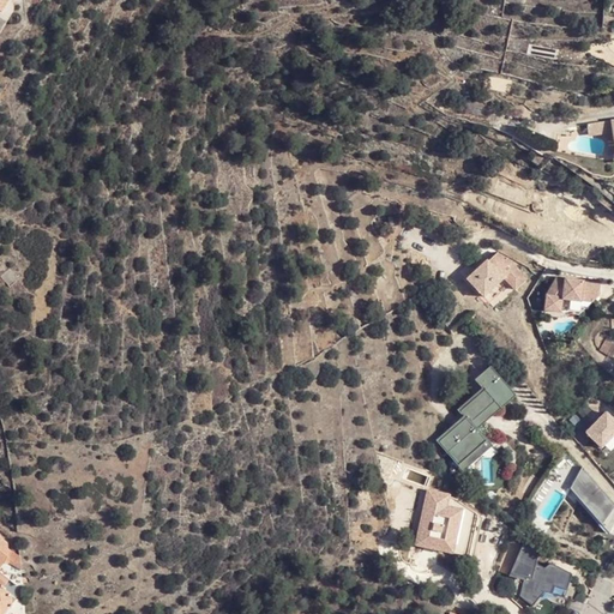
[(505,280),(487,259),(487,260),(468,280),(480,292),(497,275),(504,281),(505,280)]
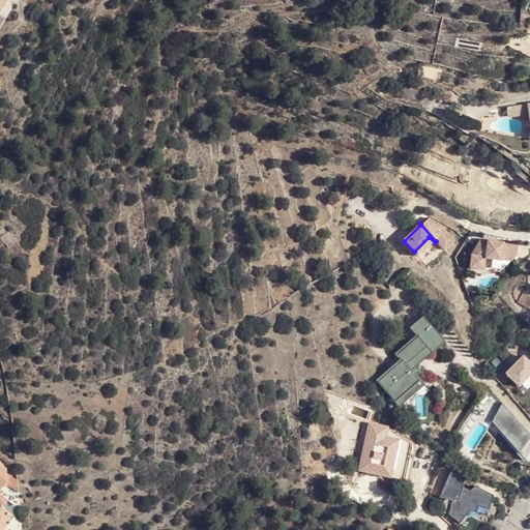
[(419,257),(435,242),(429,237),(414,252),(419,257)]
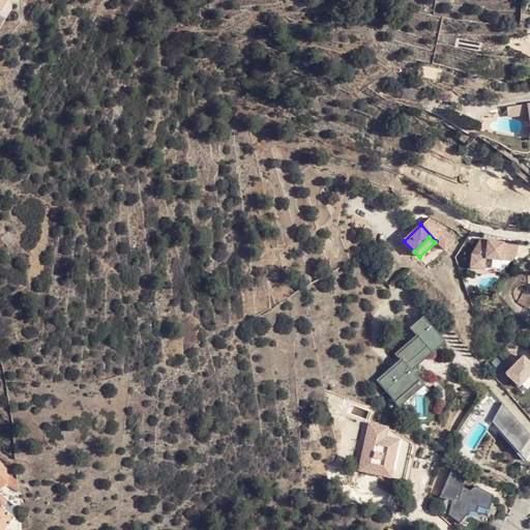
[(488,259),(504,261),(505,251),(520,253),(521,244),(481,239),(474,253),(472,267),(486,269),(488,259)]
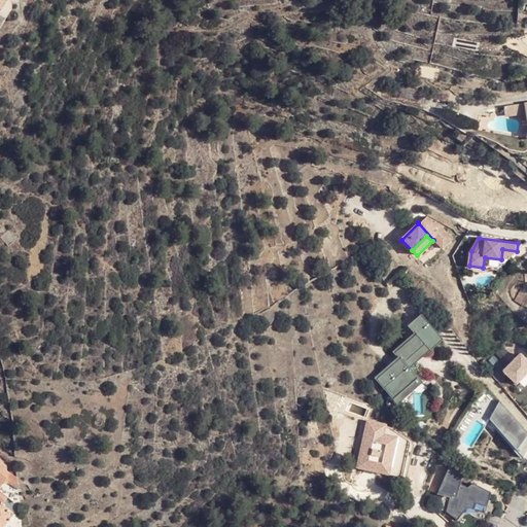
[(502,249),(501,259),(510,260),(516,254),(517,251),(502,249)]
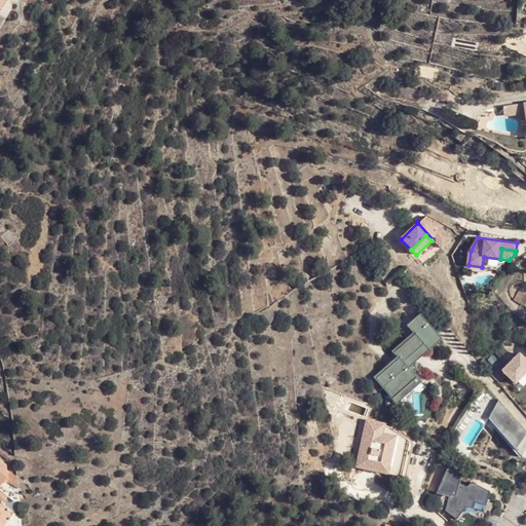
[(438,336),(418,312),(406,323),(426,346),(438,336)]
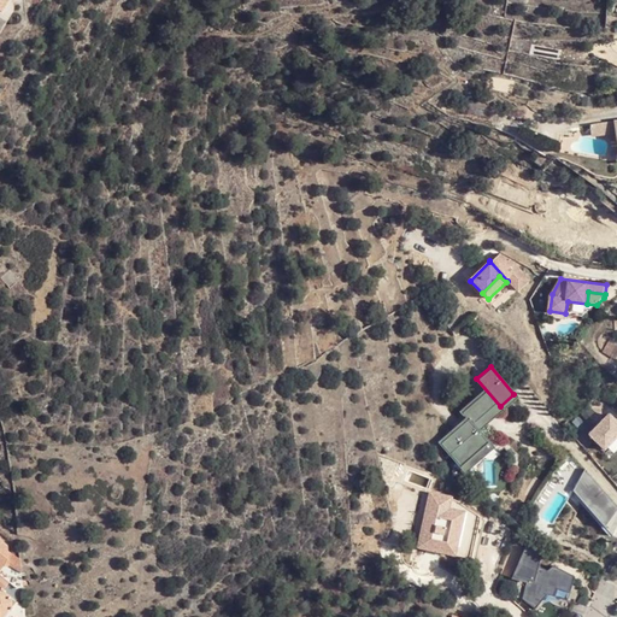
[(476,425),(500,406),(485,387),(460,407),(476,425)]
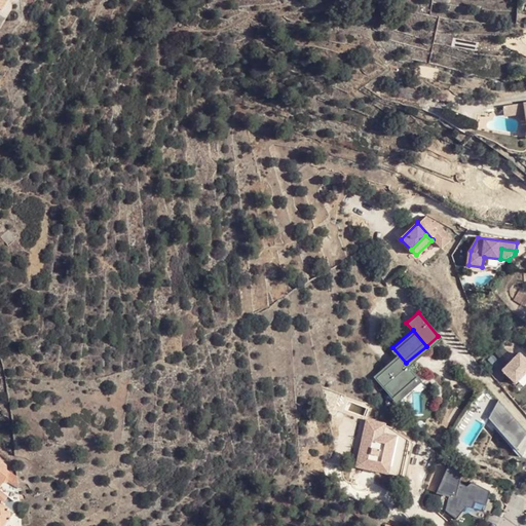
[(525,357),(520,351),(501,372),(516,384),(525,373),(525,357)]
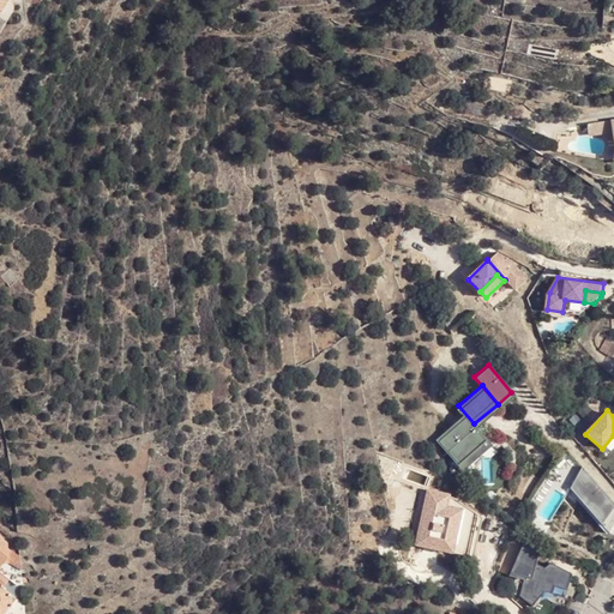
[(463,414),(435,439),(462,469),(489,444),(463,414)]
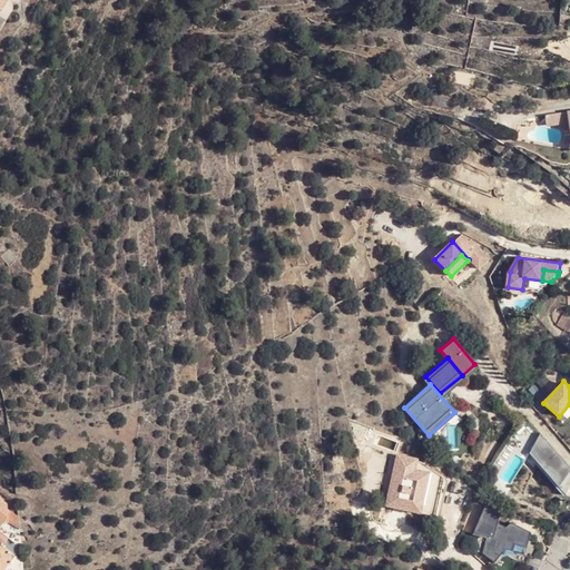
[(569,469),(539,433),(530,452),(566,492),(569,480),(569,469)]
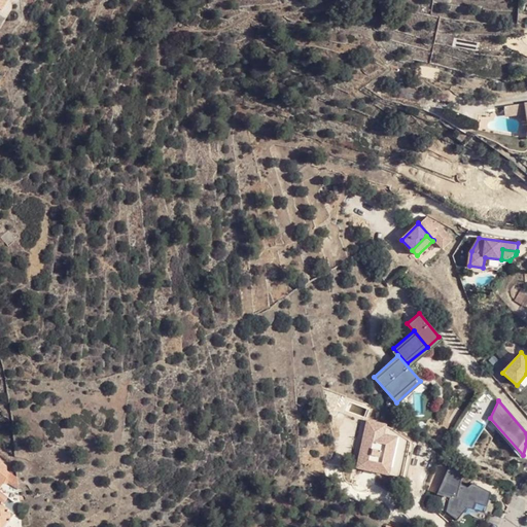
[(366,421),(355,466),(405,478),(413,442),(382,423),(366,421)]
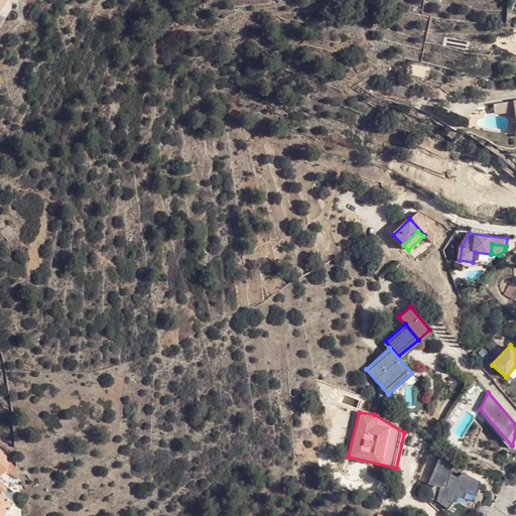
[(0,463),(16,474),(16,467),(0,456),(0,463)]
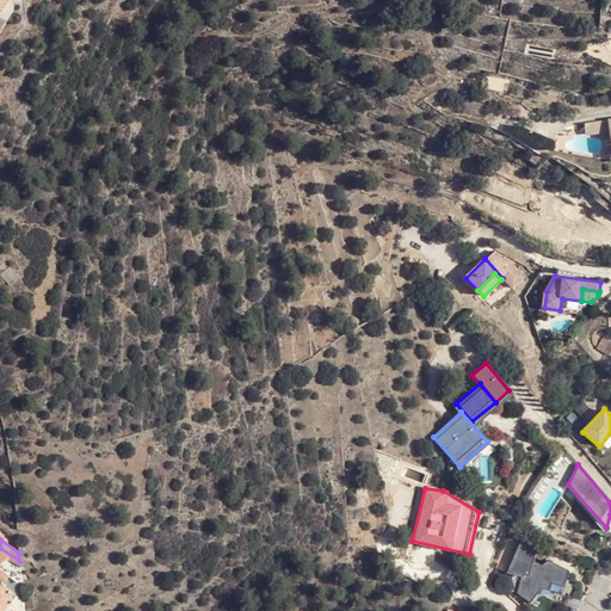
[(507,569),(524,575),(528,565),(534,547),(519,541),(507,569)]
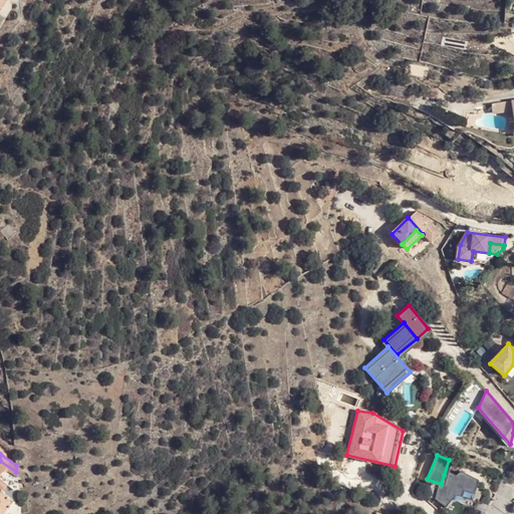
[(441,484),(435,498),(445,506),(455,494),(471,499),(477,478),(459,471),(456,475),(444,475),(441,484)]
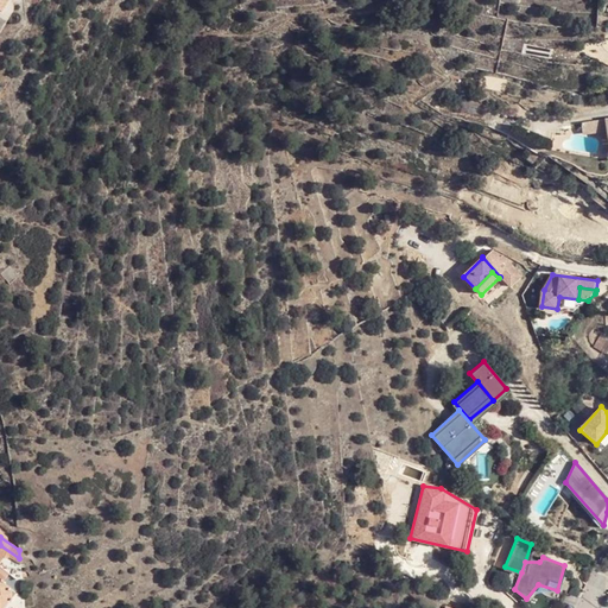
[(18,607),(25,607),(25,597),(0,577),(0,607),(12,607),(14,605),(18,607)]
